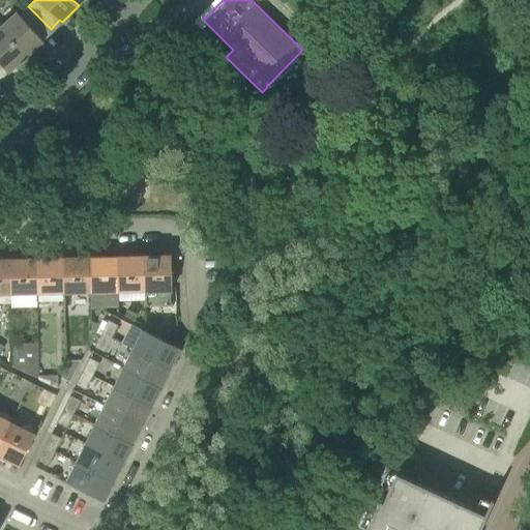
[(0,27),(26,56),(43,40),(41,37),(51,29),(28,6),(20,15),(18,11),(0,27)]
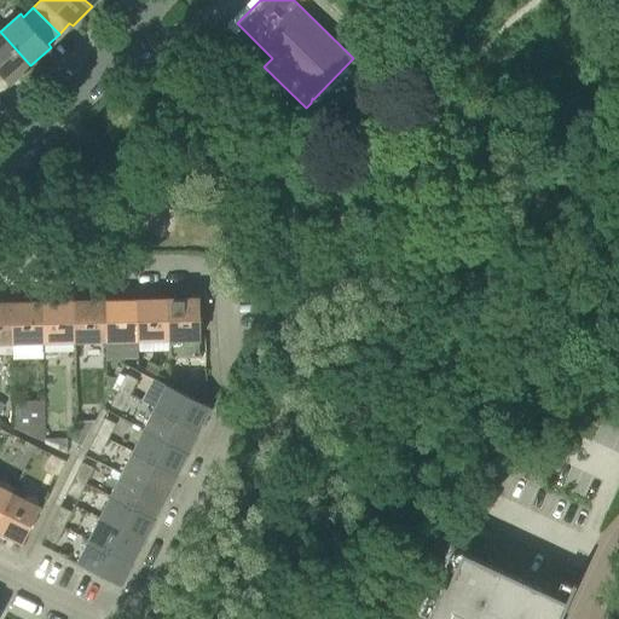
[(0,86),(7,81),(10,84),(30,65),(0,32),(0,86)]
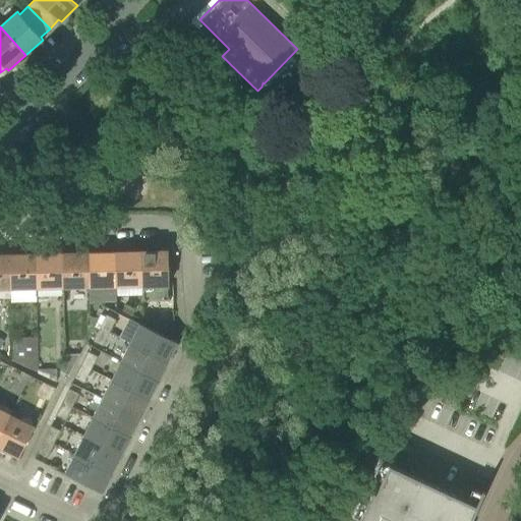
[(162,300),(170,300),(168,251),(142,252),(142,294),(143,294),(143,302),(162,301),(162,300)]
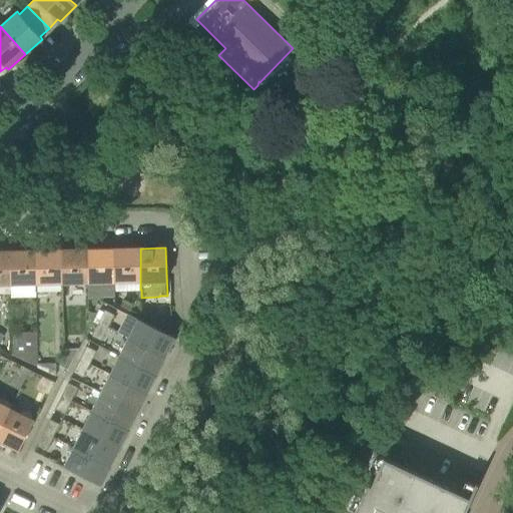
[(114,248),(88,249),(89,282),(89,298),(116,297),(115,291),(115,288),(114,288),(114,248)]
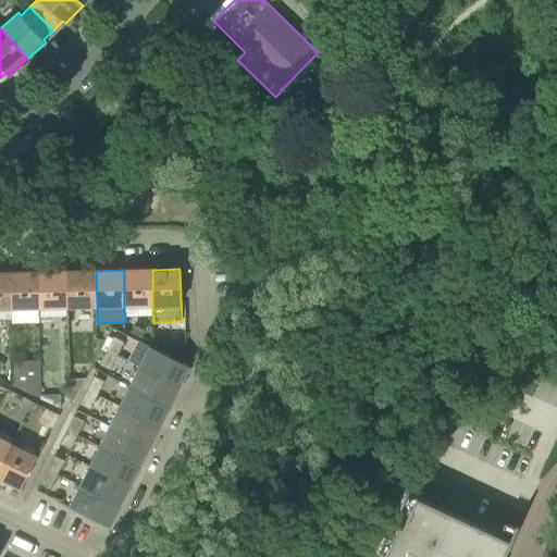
[(152,270),(124,270),(124,312),(125,312),(125,316),(152,314),(152,270)]
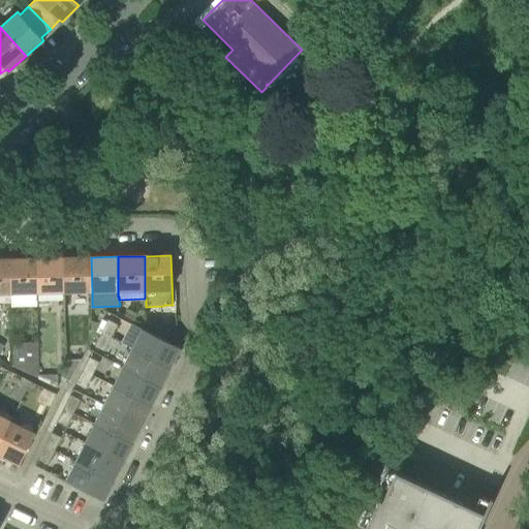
[(37,258),(37,291),(65,291),(64,257),(37,258)]
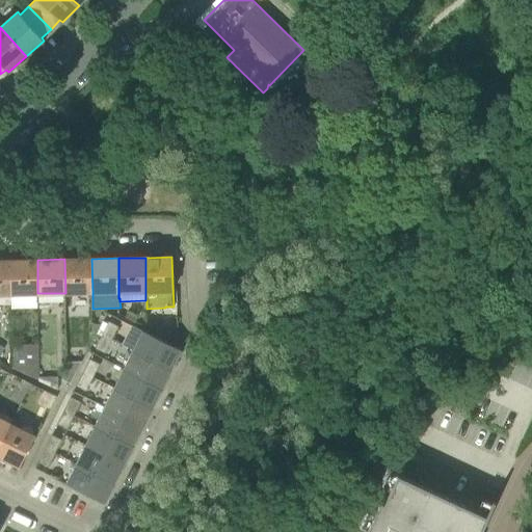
[(64,259),(65,293),(92,292),(91,259),(64,259)]
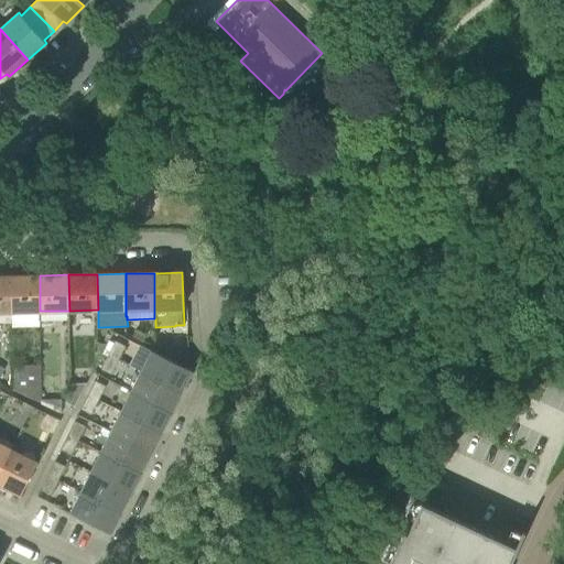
[(11,277),(0,275),(0,323),(11,323),(11,277)]
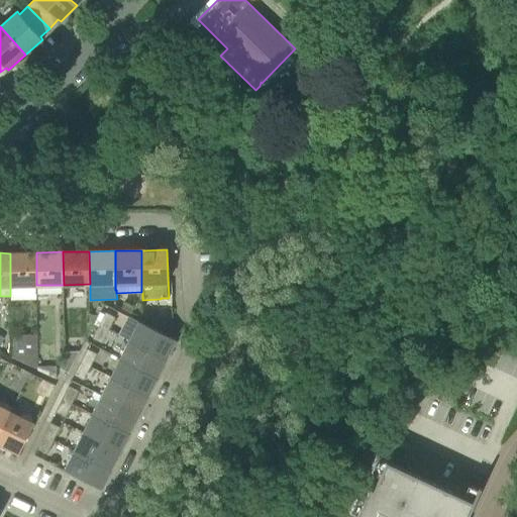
[(36,299),(36,285),(36,252),(10,253),(10,296),(11,296),(11,300),(36,299)]
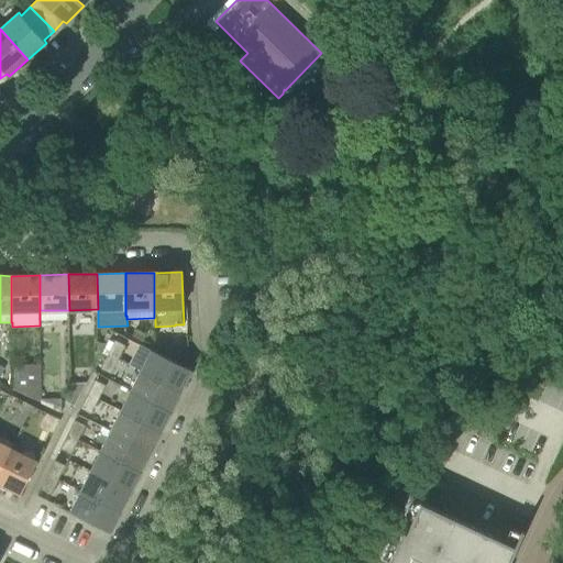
[(132,334),(143,340),(146,333),(136,329),(132,334)]
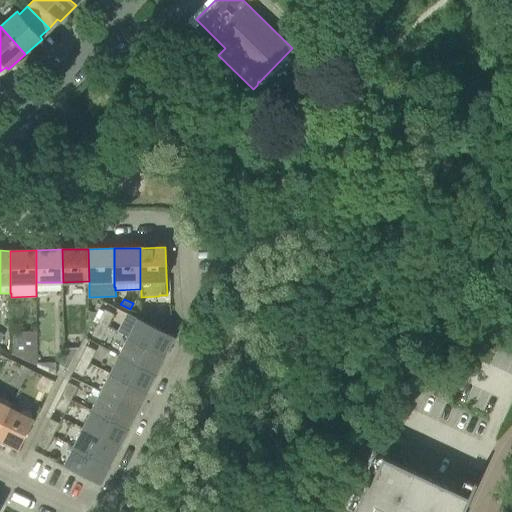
[(105,309),(99,322),(108,327),(114,314),(105,309)]
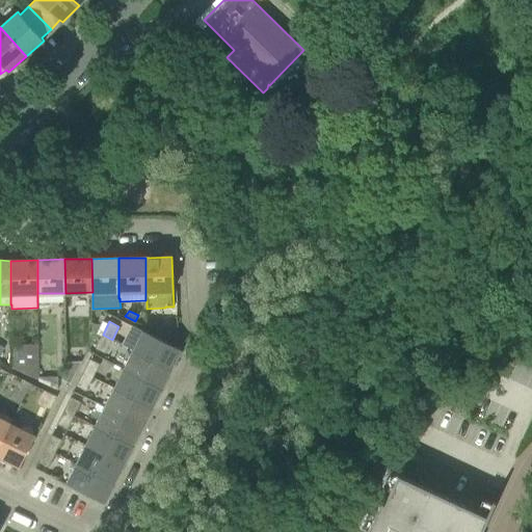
[(179,343),(179,325),(171,325),(165,330),(163,336),(179,343)]
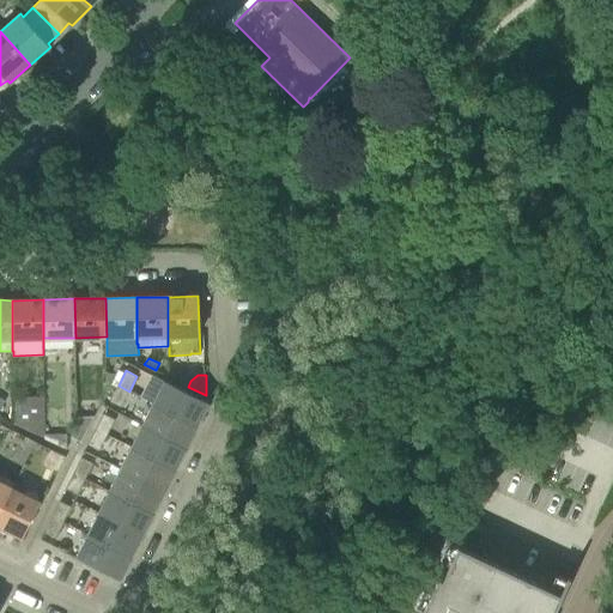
[(165,381),(153,404),(198,425),(208,402),(165,381)]
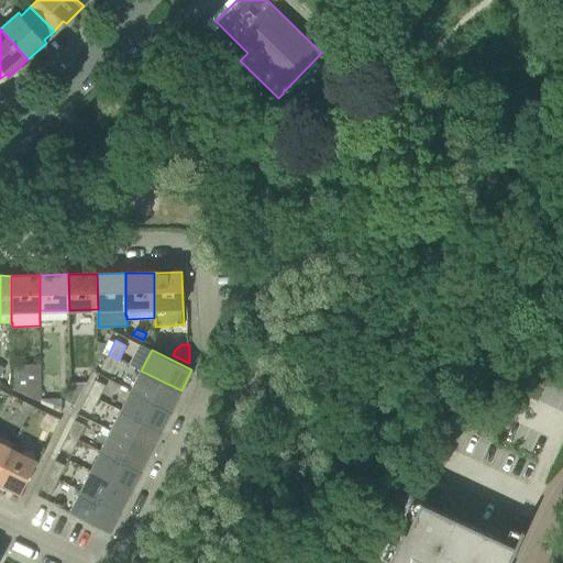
[(112,373),(119,360),(109,354),(102,368),(112,373)]
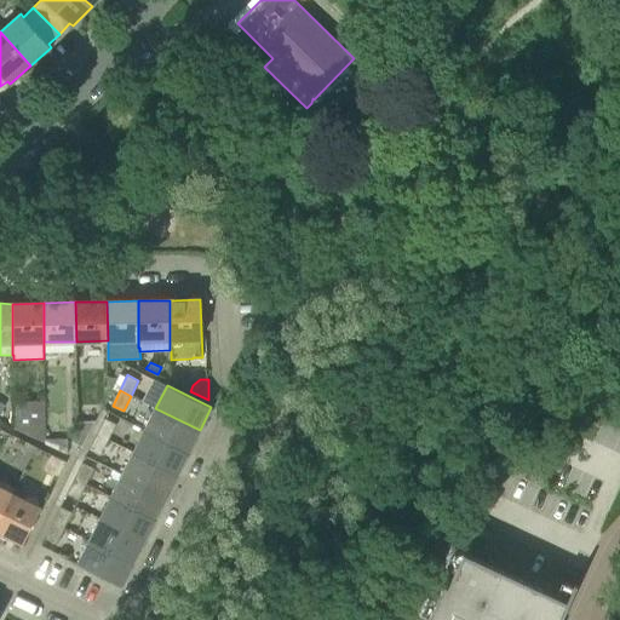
[(45,443),(46,401),(17,400),(16,429),(45,443)]
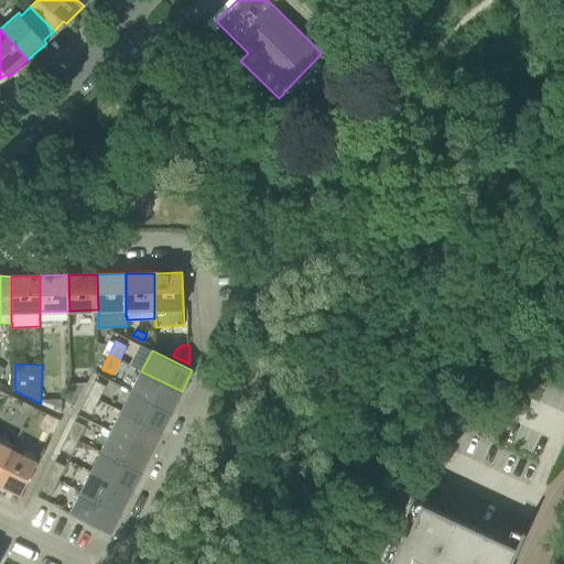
[(131,391),(172,411),(182,391),(141,371),(131,391)]
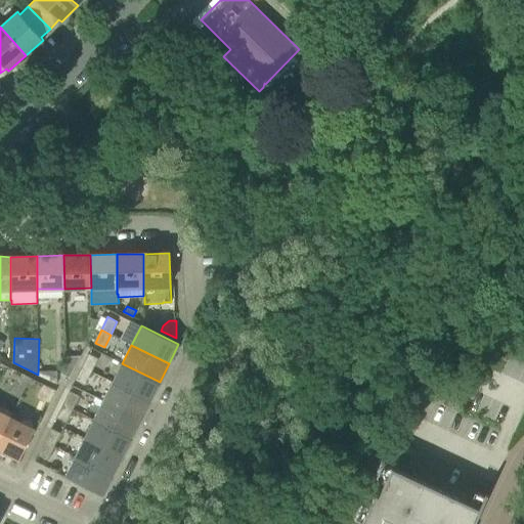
[(83,367),(92,372),(98,358),(89,354),(83,367)]
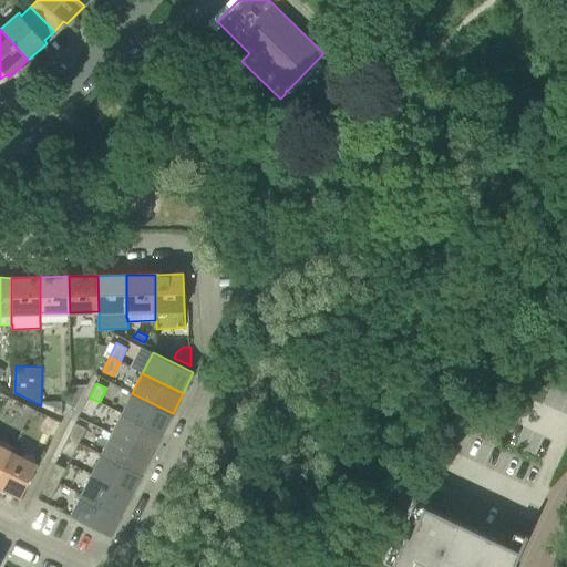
[(71,395),(66,404),(74,409),(88,385),(71,385),(71,395)]
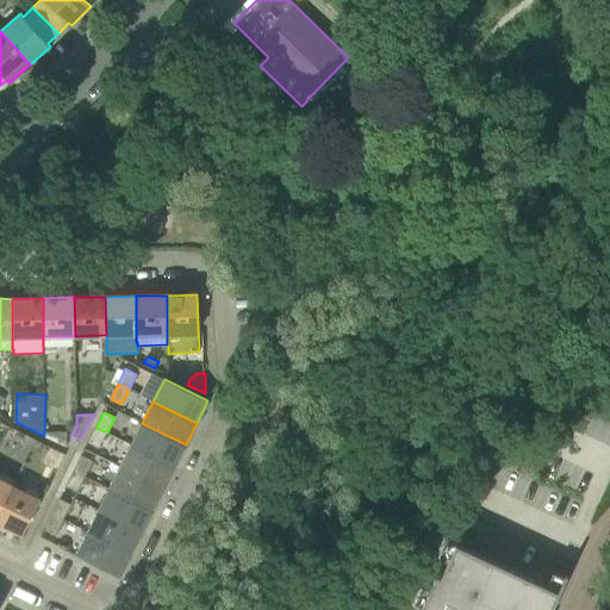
[(131,444),(175,466),(186,444),(142,423),(131,444)]
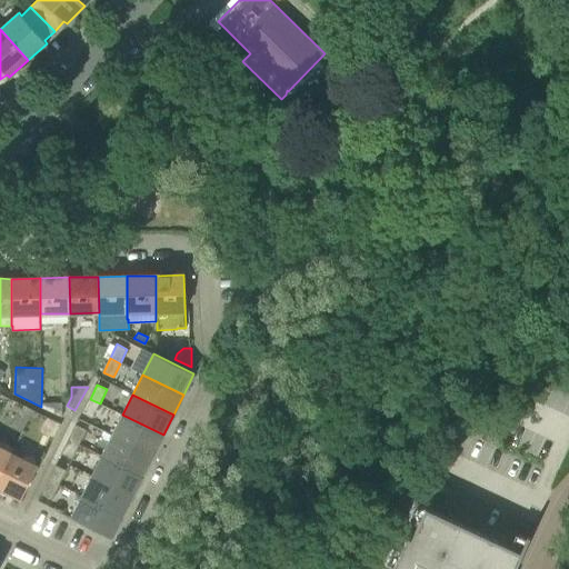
[(100,403),(90,399),(82,412),(93,418),(100,403)]
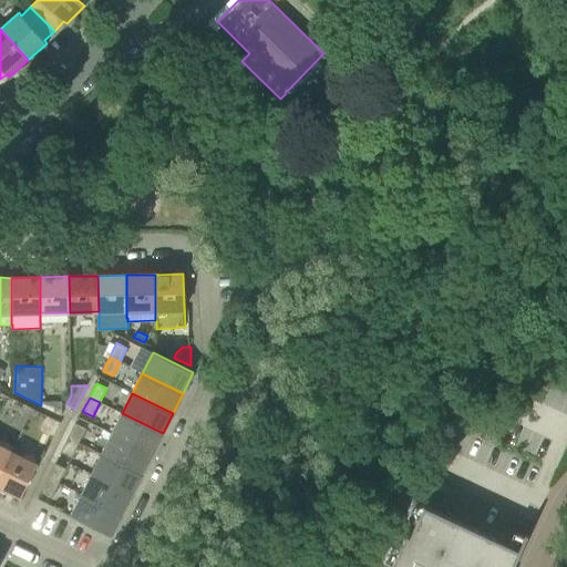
[(122,413),(112,434),(153,454),(163,433),(122,413)]
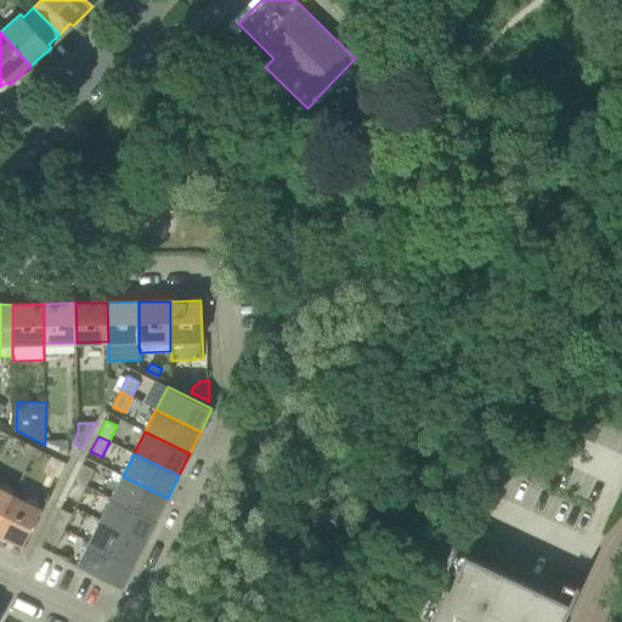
[(84,464),(75,480),(88,486),(95,470),(84,464)]
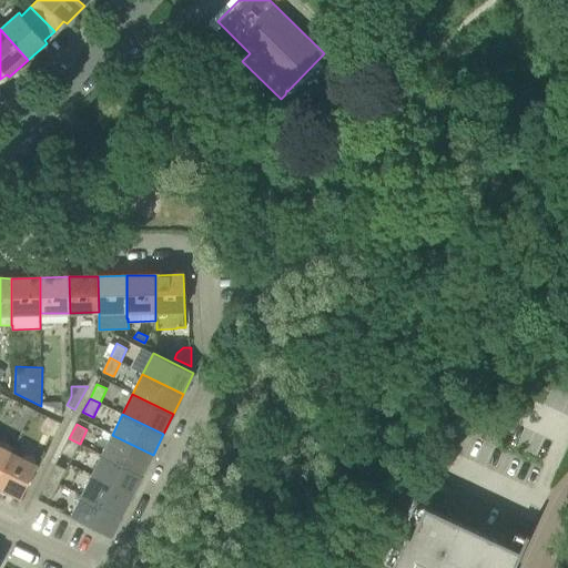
[(112,435),(102,455),(142,475),(153,455),(112,435)]
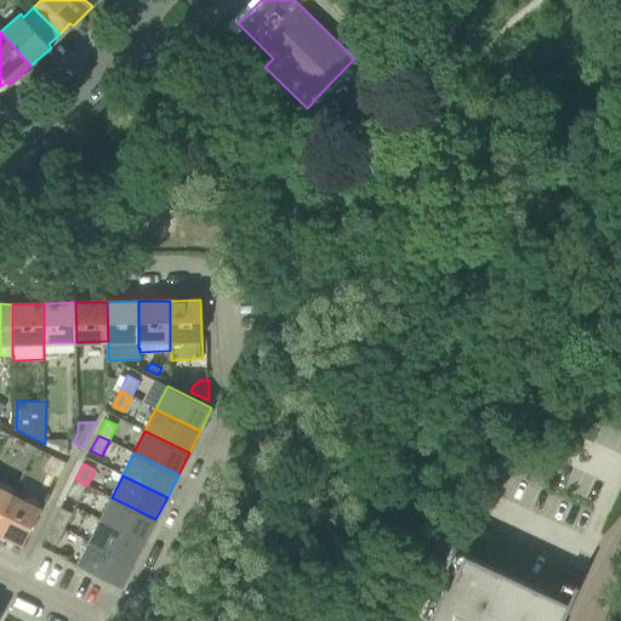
[(80,500),(87,485),(75,479),(68,495),(80,500)]
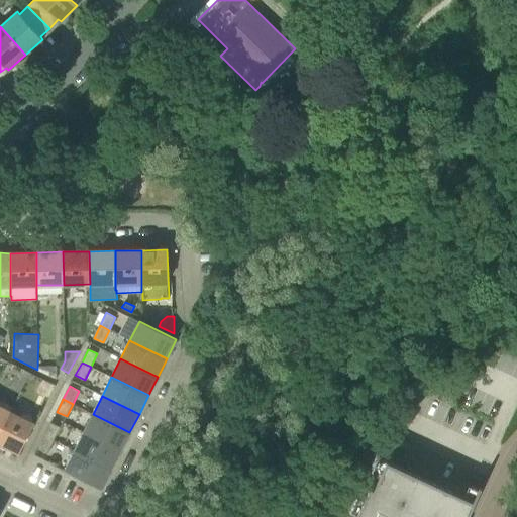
[(0,431),(9,412),(0,407),(0,431)]
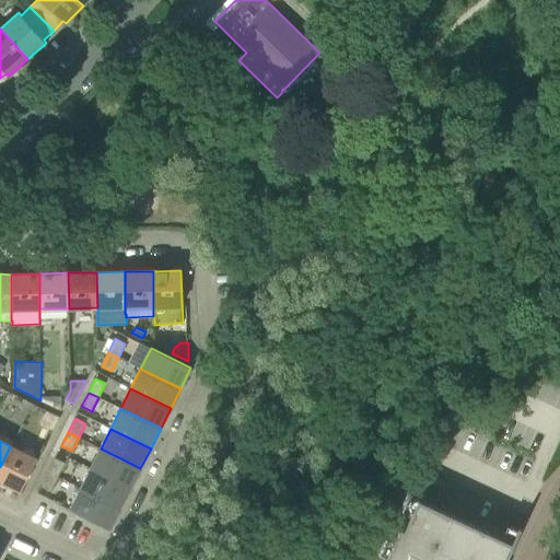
[(0,467),(0,480),(21,491),(36,459),(10,446),(0,467)]
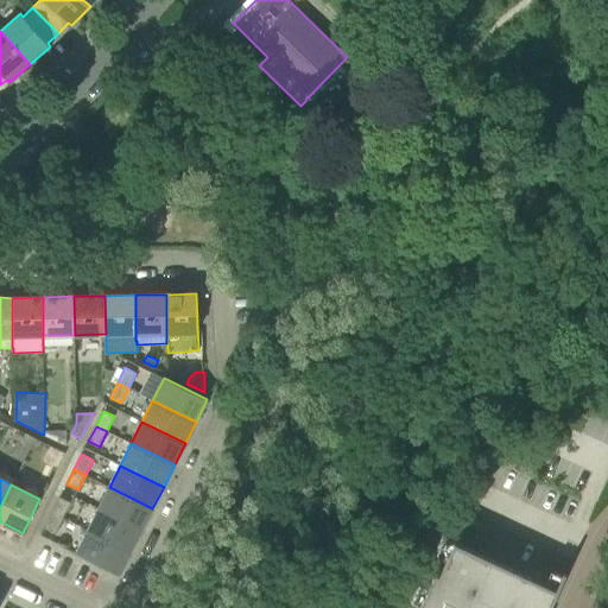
[(109,487),(99,510),(141,531),(152,508),(109,487)]
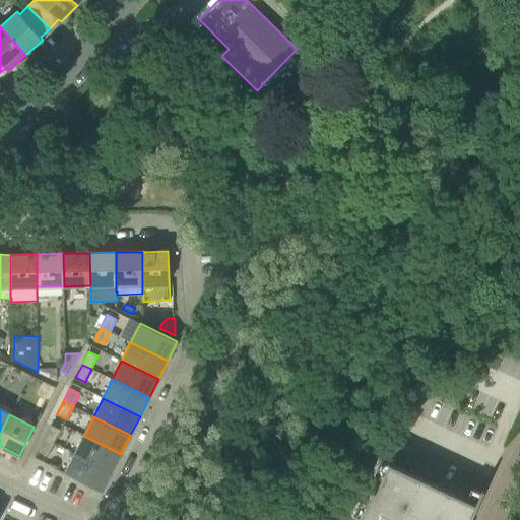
[(61,430),(51,425),(44,438),(54,443),(61,430)]
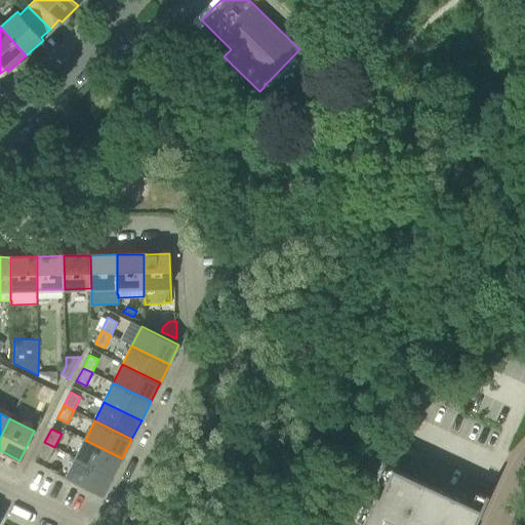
[(85,440),(75,458),(113,477),(122,458),(85,440)]
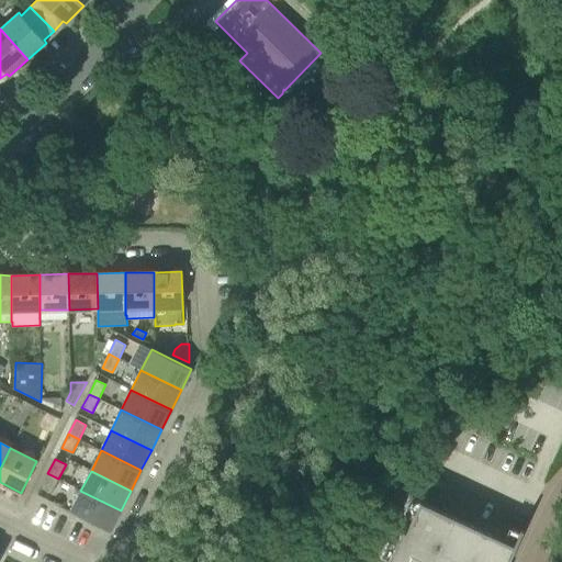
[(47,473),(41,487),(52,493),(58,479),(47,473)]
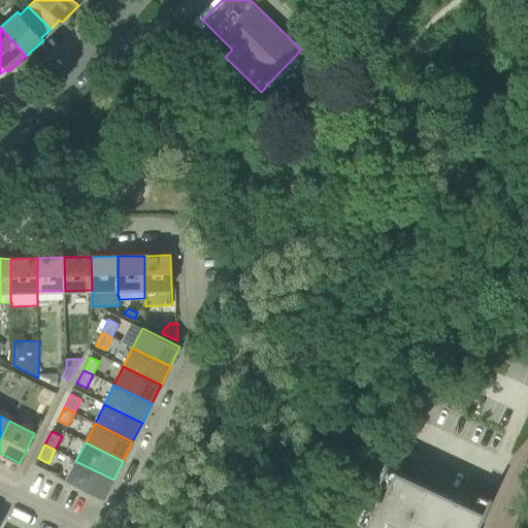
[(75,461),(66,480),(104,499),(113,480),(75,461)]
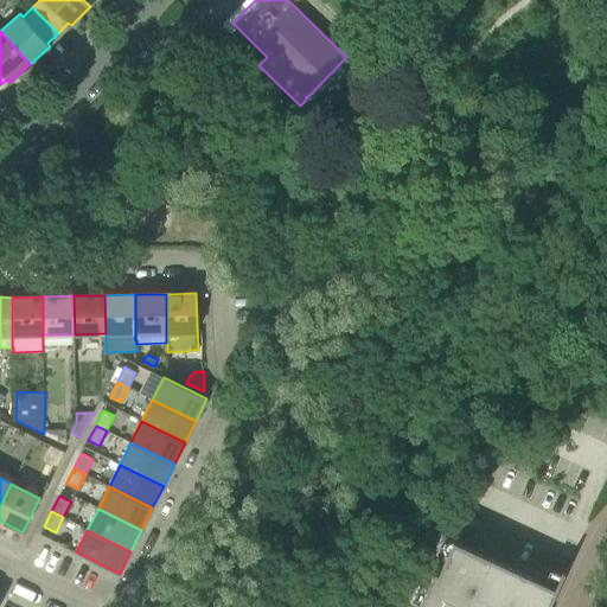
[(430,569),(411,606),(543,606),(553,587),(449,538),(435,570),(430,569)]
